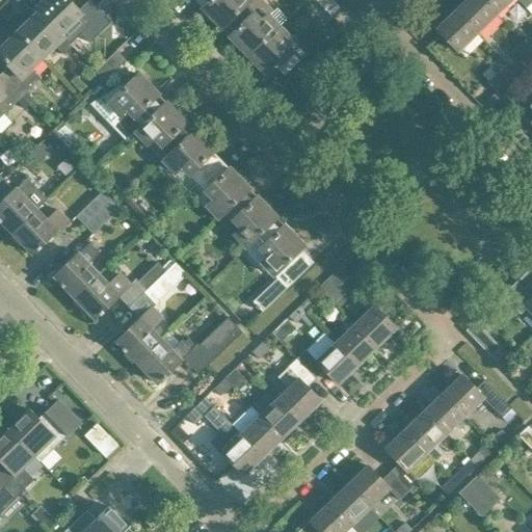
[(72,24),(81,34),(89,43),(111,23),(97,7),(84,19),(67,0),(45,0),(34,9),(37,12),(60,35),(72,24)]
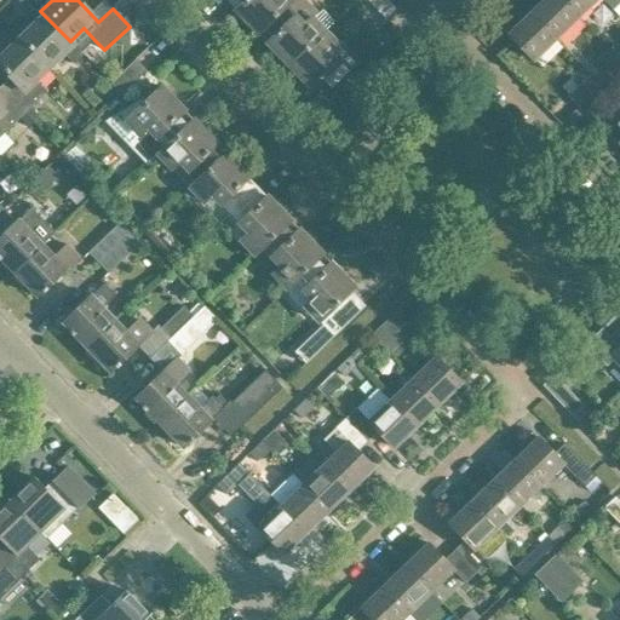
[(285,5),(286,6),(292,0),(237,0),(242,4),(235,10),(258,34),(265,28),(263,26),(285,5)]
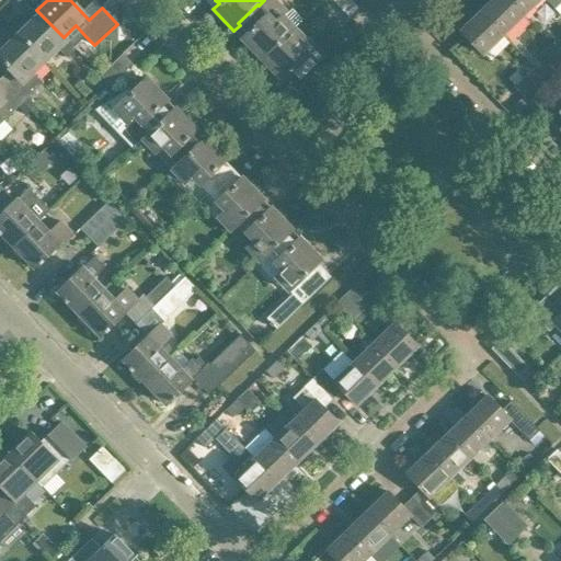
[(332,0),(348,18),(358,8),(350,0),(332,0)]
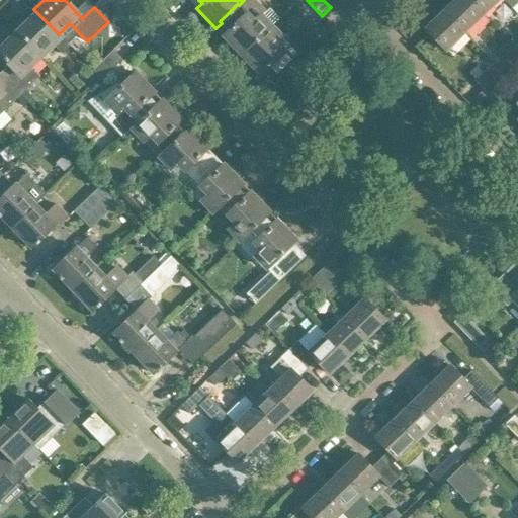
[(468,0),(453,0),(443,10),(464,33),(484,15),(468,0)]
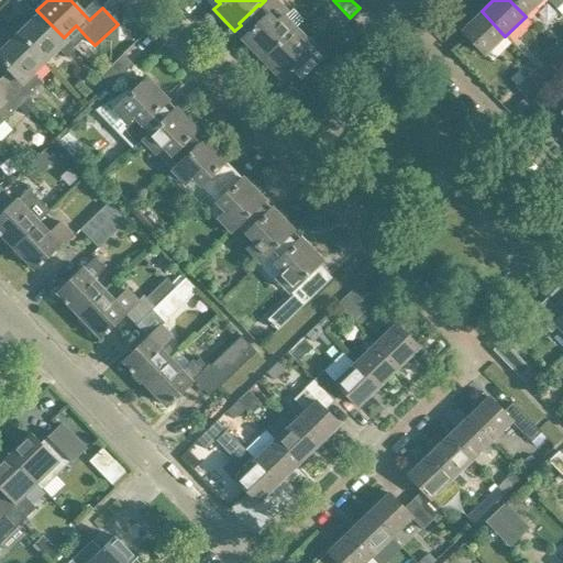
[(562,0),(509,0),(526,17),(541,0),(549,0),(558,9),(562,2),(562,0)]
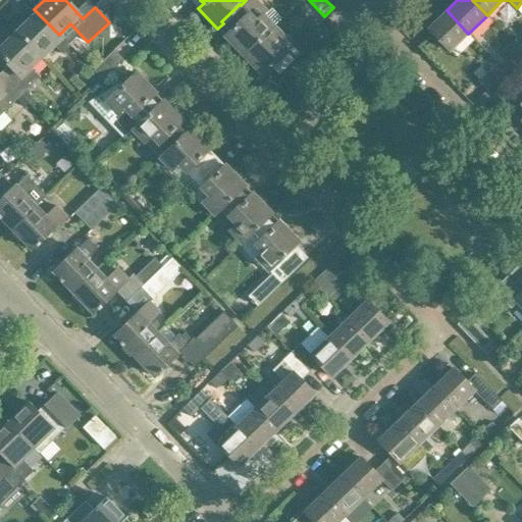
[(225,36),(244,56),(273,28),(261,15),(255,20),(241,5),(240,4),(221,21),(223,23),(230,31),(225,36)]
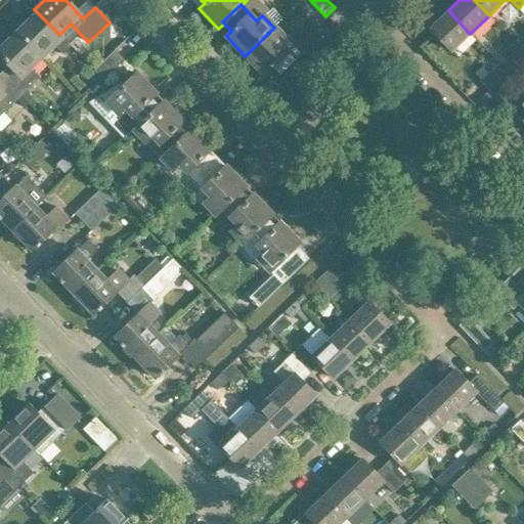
[(451,51),(470,34),(448,10),(429,29),(451,51)]
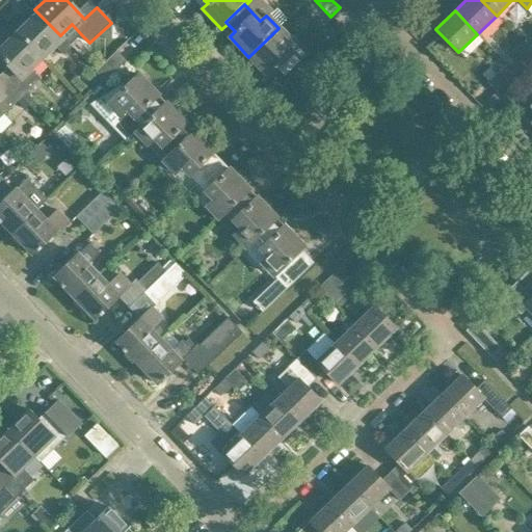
[(37,12),(17,32),(42,58),(53,47),(62,56),(72,48),(60,35),(37,12)]
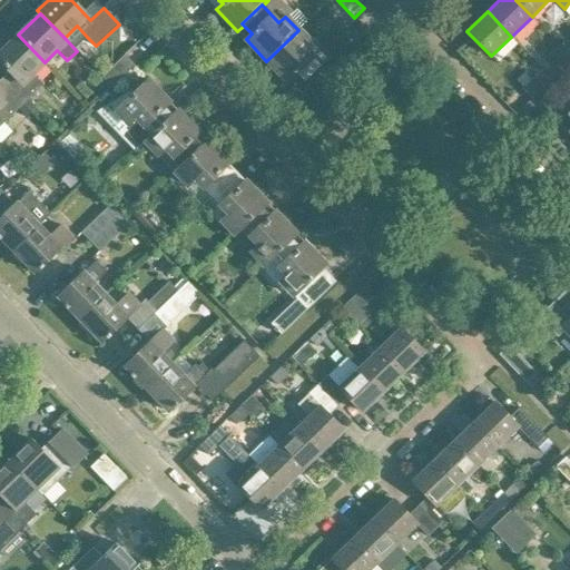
[(311,41),(298,30),(266,61),(287,82),(296,72),(305,81),(321,66),(304,48),(311,41)]
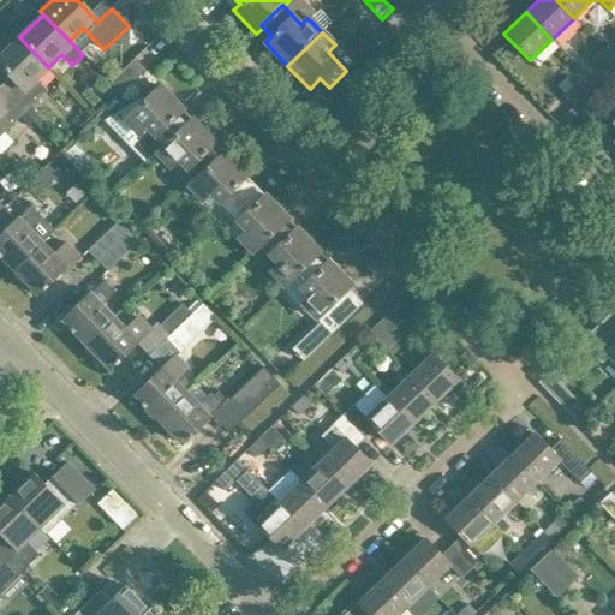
[(0,65),(16,82),(6,91),(25,112),(47,91),(35,79),(48,67),(19,37),(0,57),(0,65)]
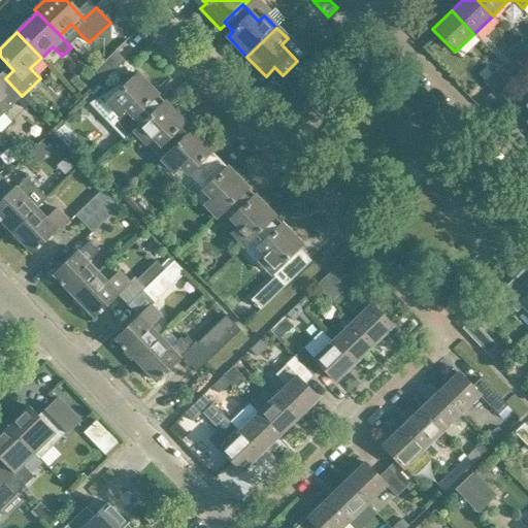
[(520,65),(527,57),(527,52),(524,48),(514,59),(520,65)]
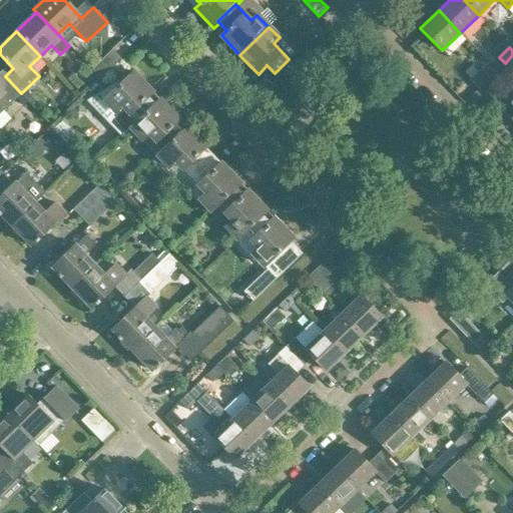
[(101,78),(121,58),(113,50),(93,70),(101,78)]
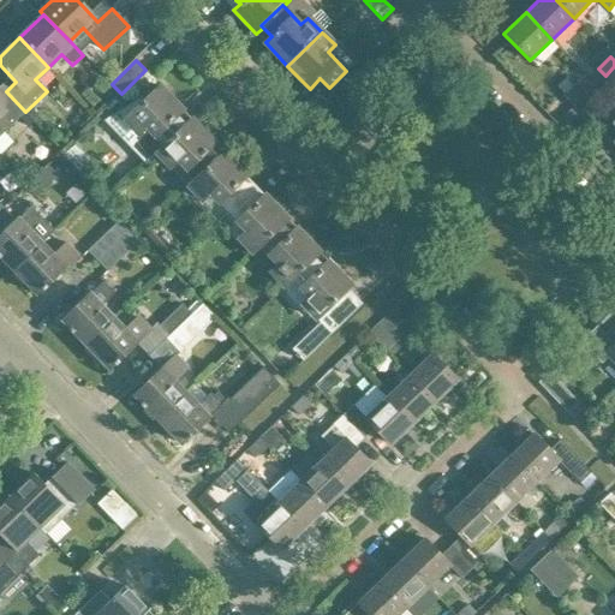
[(579,66),(566,78),(574,87),(563,96),(574,107),(596,85),(579,66)]
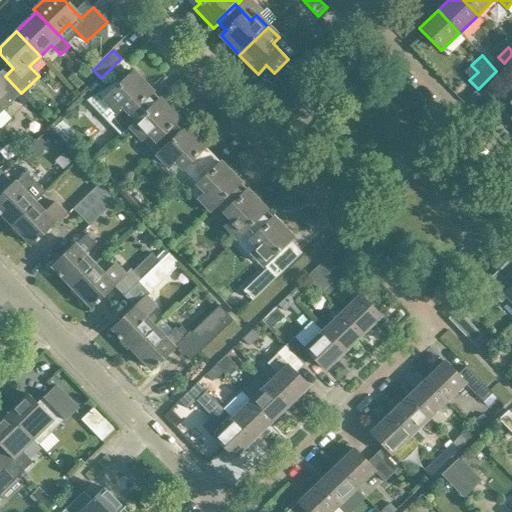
[(122,137),(131,127),(138,121),(138,122),(155,105),(154,104),(147,97),(152,92),(133,72),(122,83),(118,79),(97,93),(114,111),(105,119),(122,137)]
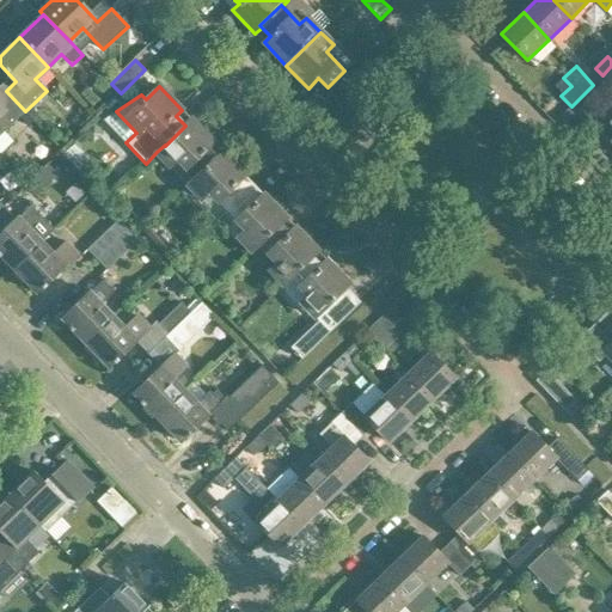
[(0,135),(4,133),(25,111),(6,91),(0,97),(0,135)]
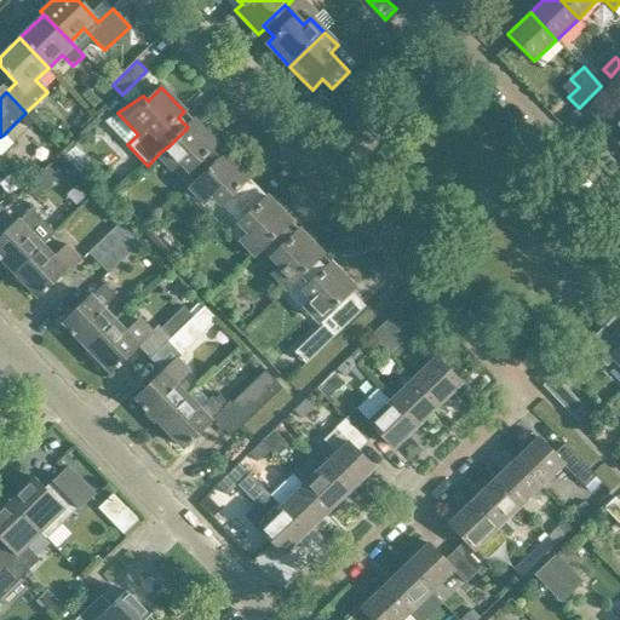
[(389,127),(369,103),(348,121),(367,144),(389,127)]
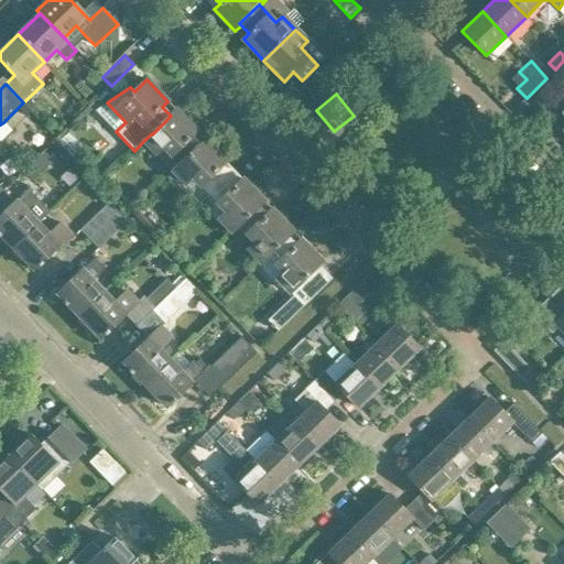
[(176,109),(170,115),(171,116),(152,134),(152,133),(144,140),(174,171),(181,164),(182,164),(201,147),(199,145),(192,137),(197,131),(176,109)]
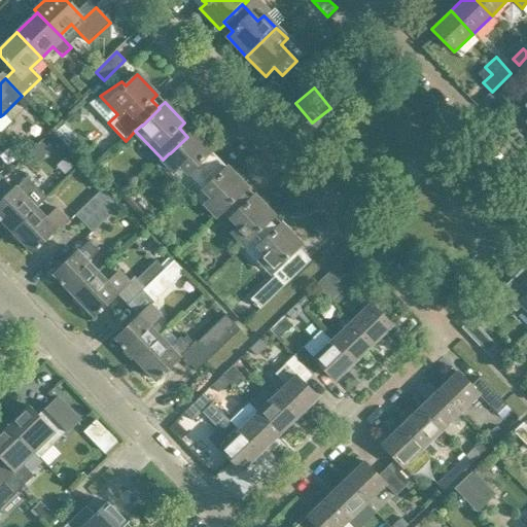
[(170,153),(169,153),(163,160),(174,172),(181,165),(196,180),(213,164),(206,156),(211,150),(191,131),(186,136),(187,137),(170,153)]
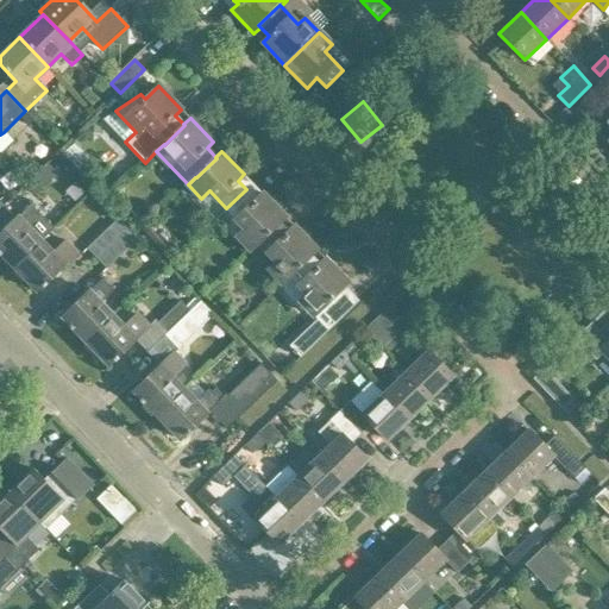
[(25,184),(35,194),(57,173),(46,163),(25,184)]
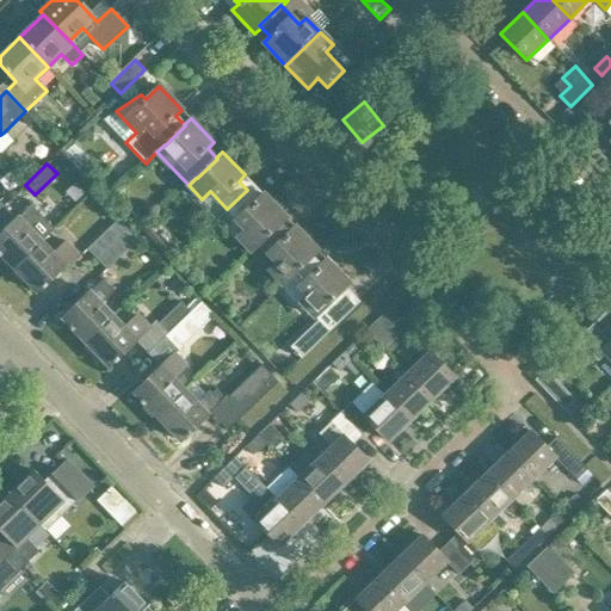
[(252,251),(260,244),(259,242),(279,223),(281,223),(287,217),(264,193),(257,199),(247,190),(227,209),(247,229),(239,236),(252,251)]
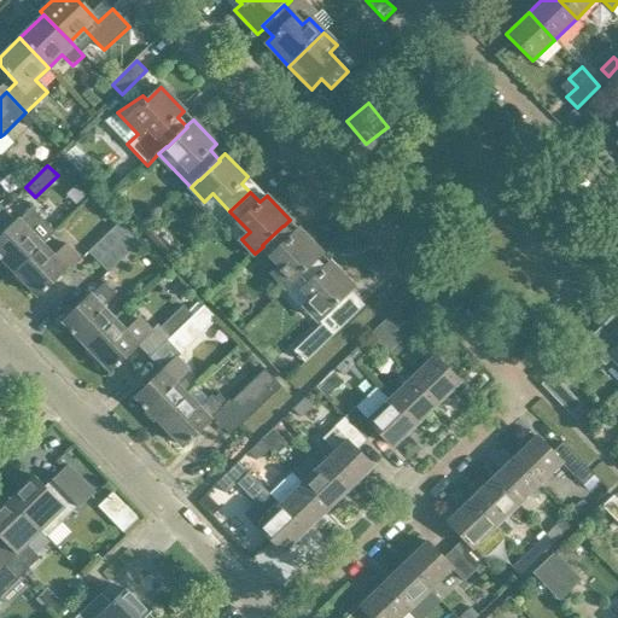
[(31,208),(0,237),(0,260),(3,257),(15,270),(42,244),(54,232),(31,208)]
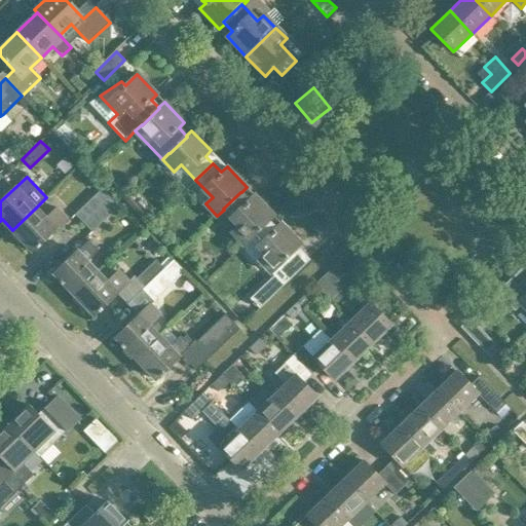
[(111,196),(106,191),(103,188),(76,215),(84,223),(111,196)]
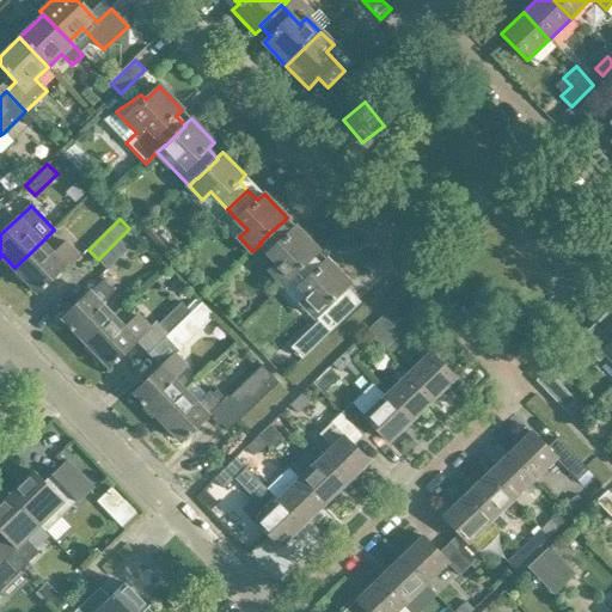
[(259,243),(261,244),(279,263),(271,270),(285,283),(292,276),(291,275),(311,256),(312,257),(318,251),(295,227),(289,233),(281,224),(280,224),(259,243)]
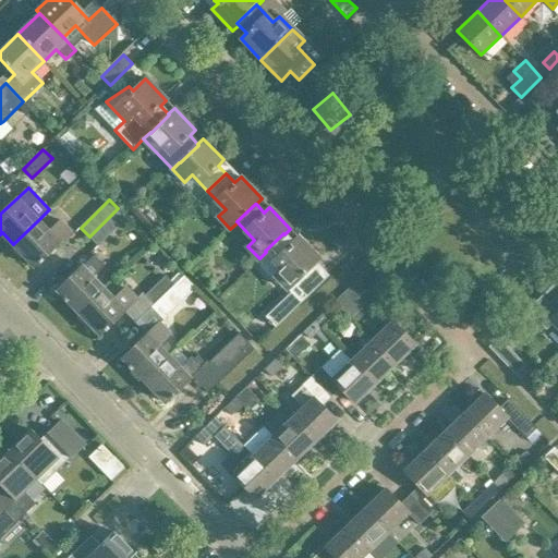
[(126,218),(118,208),(89,237),(99,245),(126,218)]
